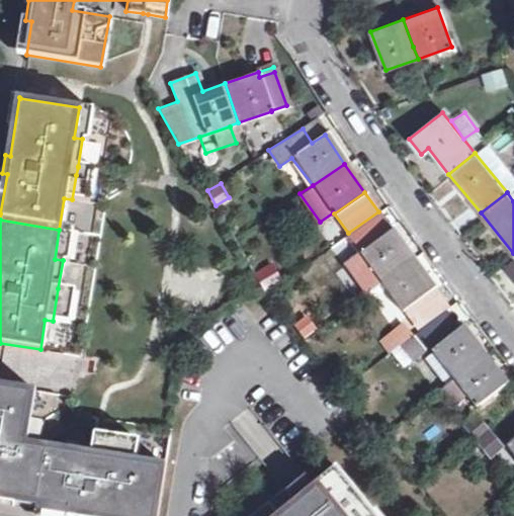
[(360,252),(380,280),(412,257),(392,230),(360,252)]
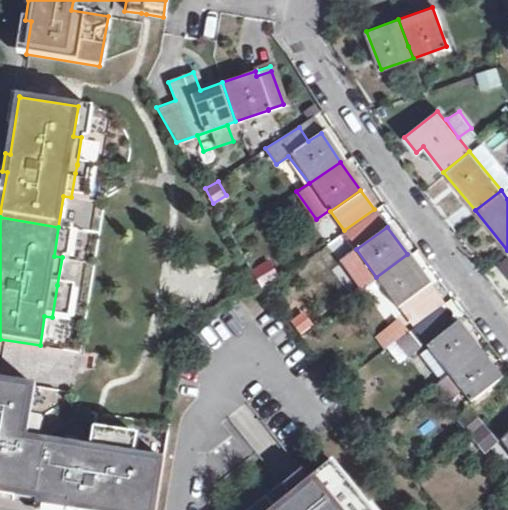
[(427,282),(407,254),(376,277),(396,305),(427,282)]
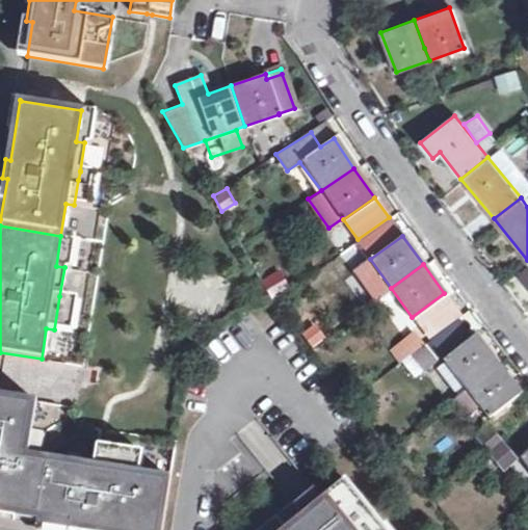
[(275,270),(262,277),(271,293),(284,285),(275,270)]
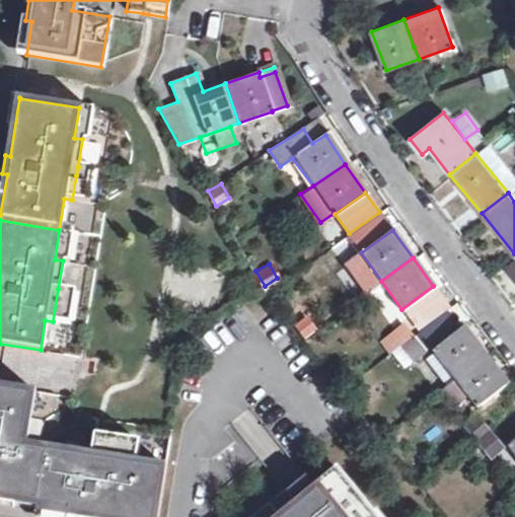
[(433,286),(401,309),(415,326),(446,303),(433,286)]
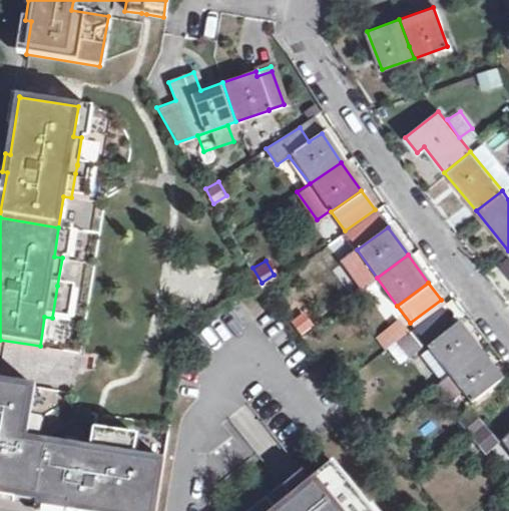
[(384,330),(393,341),(403,332),(395,322),(384,330)]
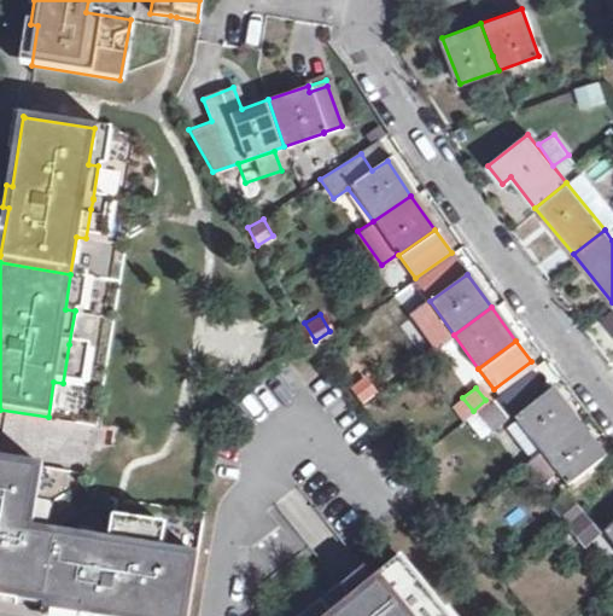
[(512,419),(537,452),(578,420),(553,388),(512,419)]
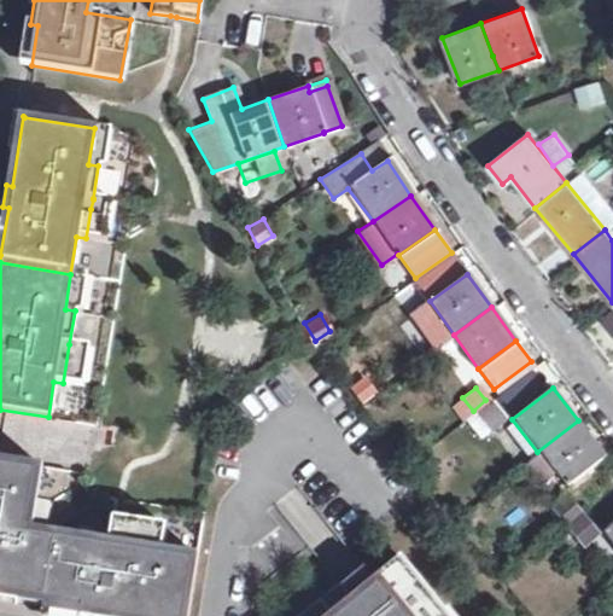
[(500,419),(485,400),(473,411),(486,429),(500,419)]
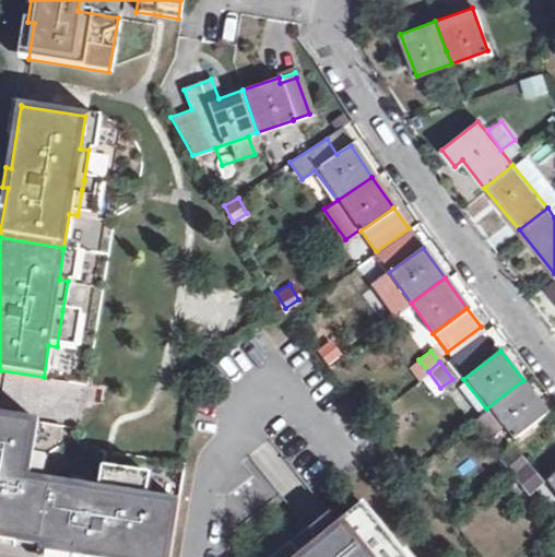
[(477,416),(486,409),(463,379),(453,387),(477,416)]
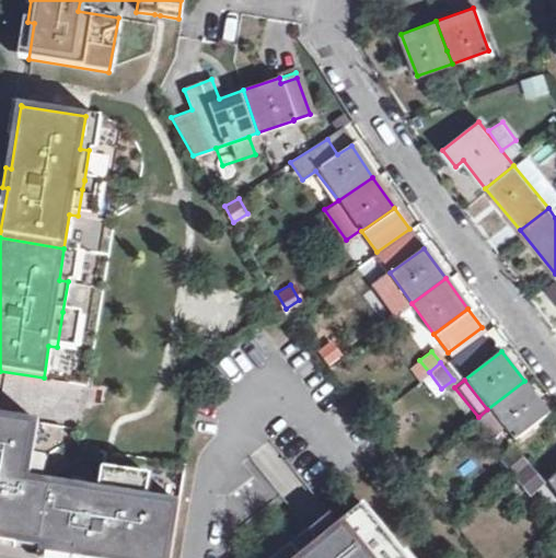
[(547,411),(524,381),(487,409),(501,427),(511,440),(547,411)]
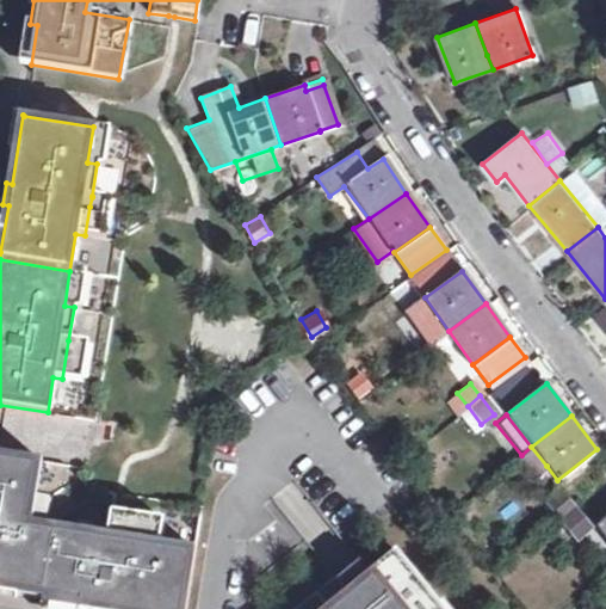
[(527,480),(546,466),(531,447),(521,455),(513,462),(527,480)]
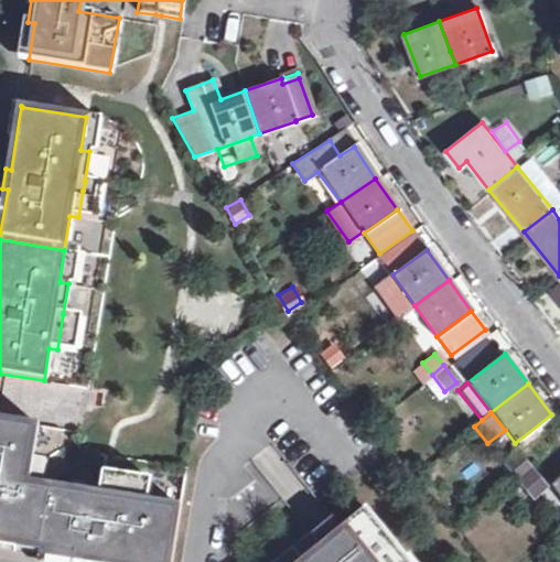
[(36,425),(0,419),(0,544),(32,550),(43,487),(21,484),(25,458),(31,460),(36,425)]
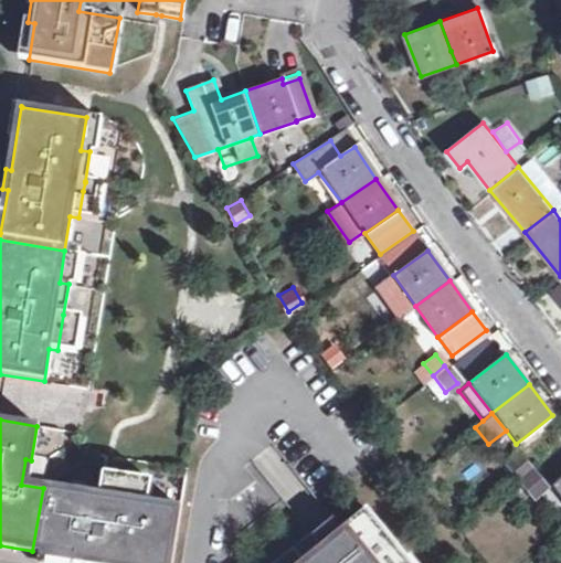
[(506,465),(517,479),(530,467),(519,454),(506,465)]
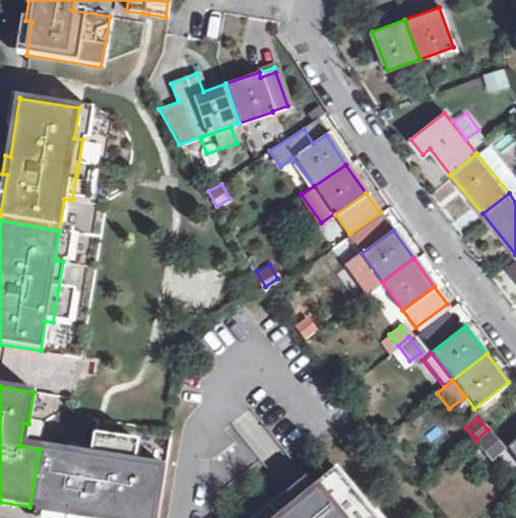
[(501,446),(488,430),(475,441),(489,456),(501,446)]
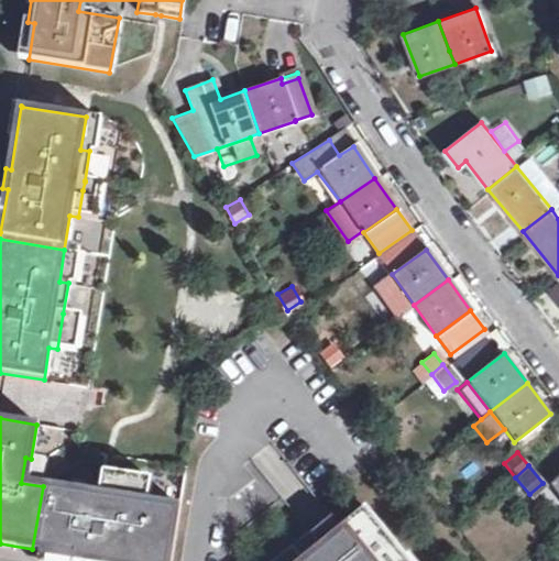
[(558,496),(558,474),(548,483),(558,496)]
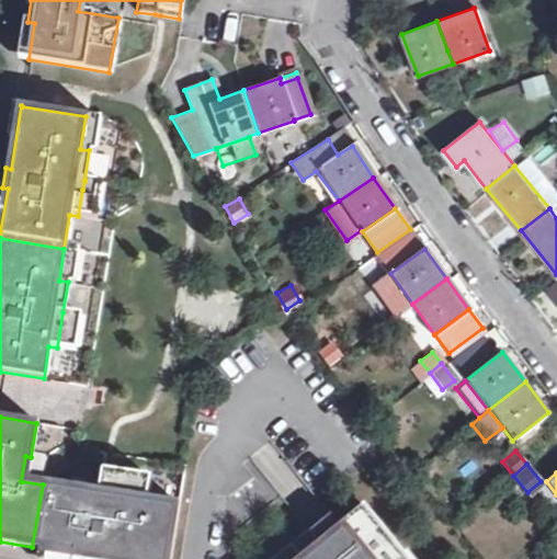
[(44,479),(43,485),(32,547),(104,558),(168,558),(178,503),(144,498),(146,489),(105,482),(97,481),(95,488),(44,479)]
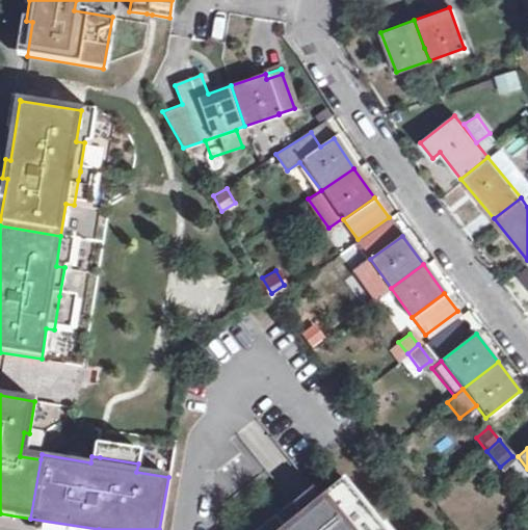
[(383,529),(341,478),(318,496),(309,484),(298,493),(252,529),(383,529)]
